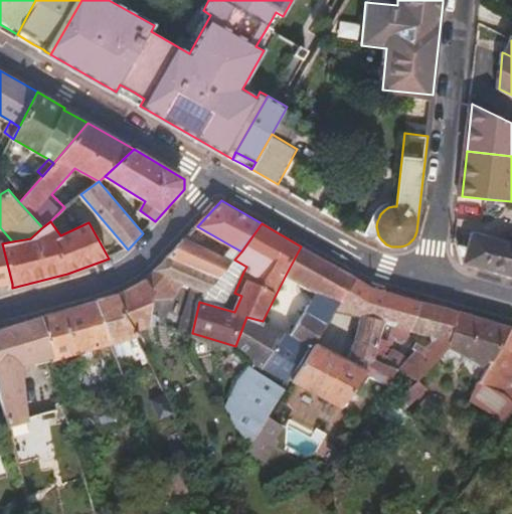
[(511,242),(471,232),(467,246),(457,244),(457,247),(457,254),(462,263),(511,275),(511,242)]
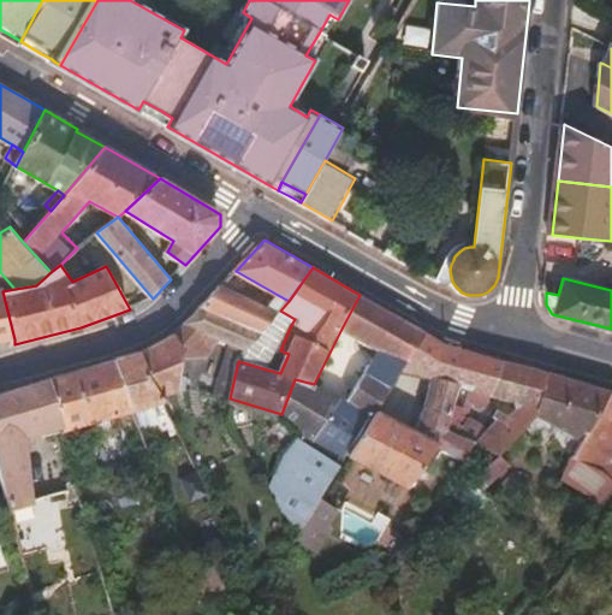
[(268,307),(224,284),(202,307),(262,332),(280,311),(289,301),(278,295),(268,307)]
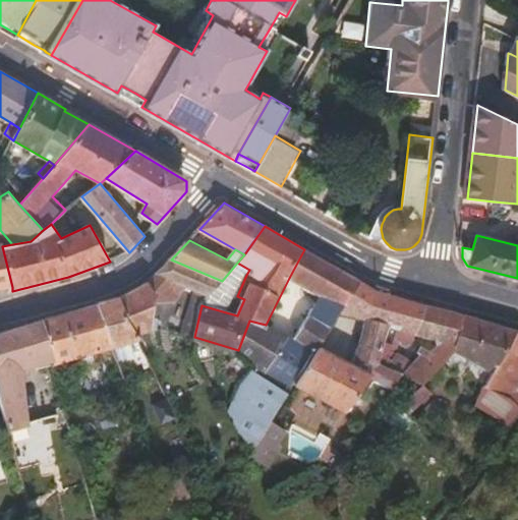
[(0,289),(12,287),(2,246),(1,243),(0,243),(0,289)]
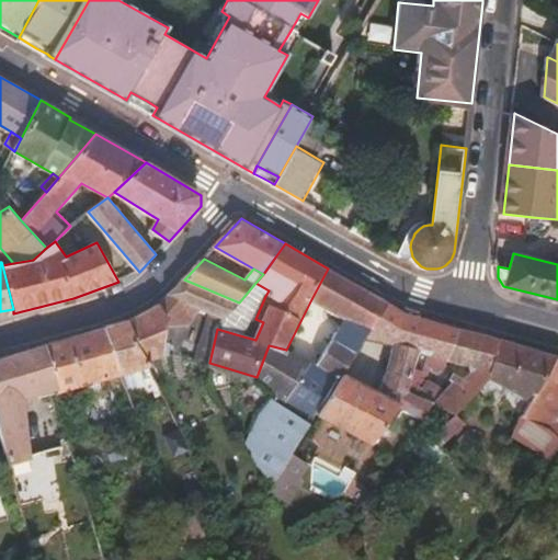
[(388,303),(328,269),(311,299),(333,312),(346,320),(318,366),(309,362),(286,350),(269,345),(257,377),(285,400),(314,421),(319,413),(343,374),(367,336),(388,303)]
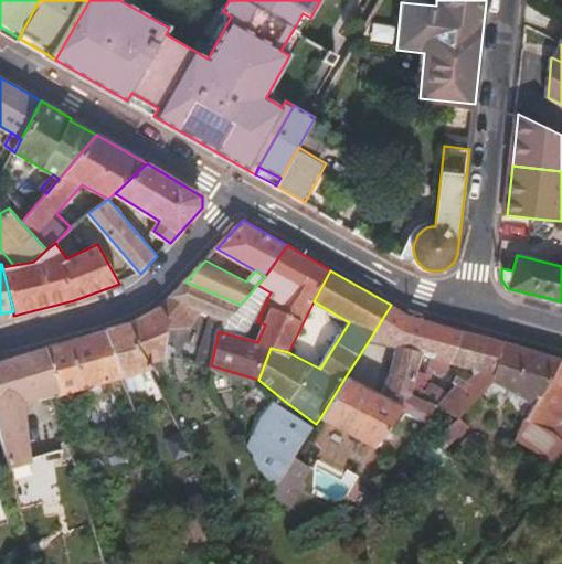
[(131,322),(151,362),(166,358),(167,327),(193,327),(203,310),(228,320),(241,305),(186,282),(162,306),(131,322)]
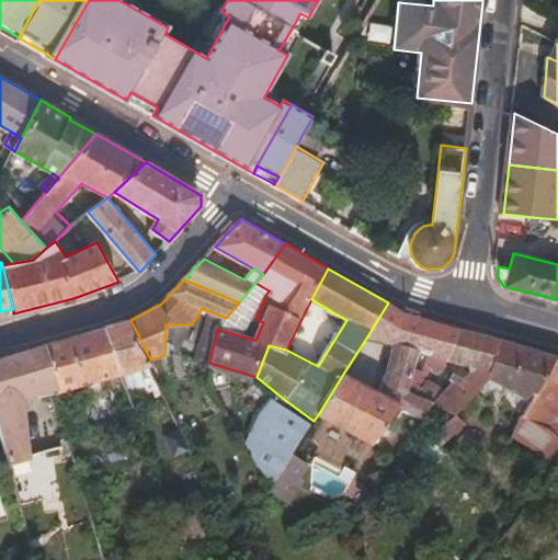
[(255,283),(239,303),(226,318),(221,323),(217,329),(243,336),(265,296),(269,290),(255,283)]
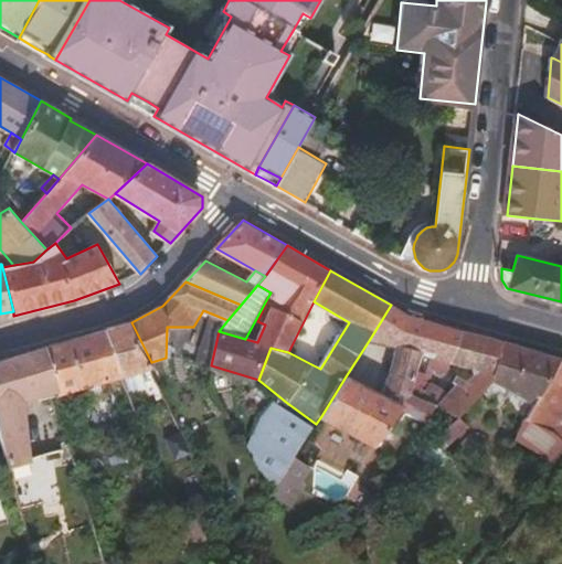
[(336,315),(314,301),(288,352),(311,364),(336,315)]
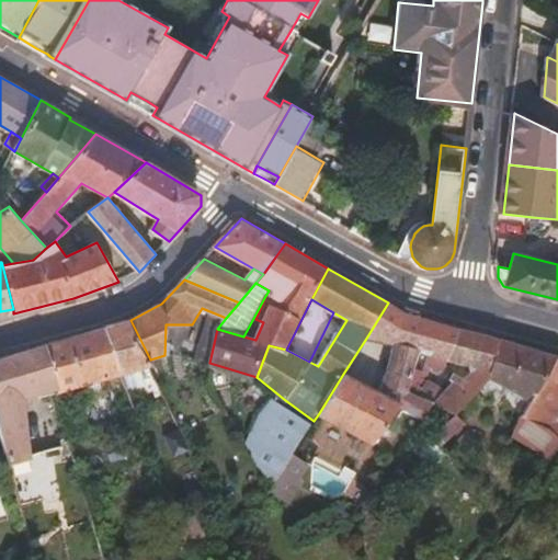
[(388,303),(367,336),(396,344),(383,395),(343,374),(319,413),(375,443),(403,404),(402,404),(408,392),(409,392),(420,351),(432,354),(435,355),(440,338),(455,341),(459,327),(444,322),(406,313),(388,303)]
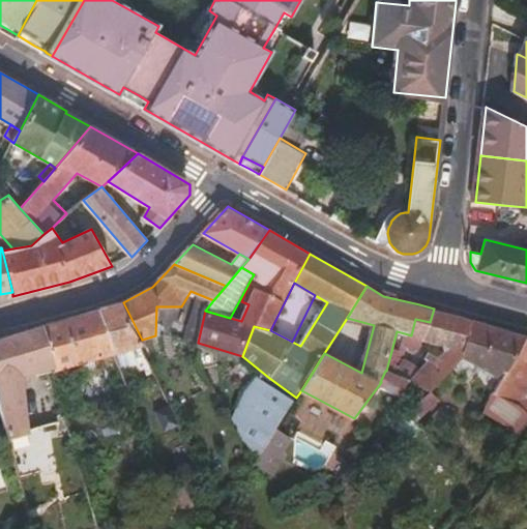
[(100,309),(117,353),(117,354),(135,348),(140,362),(142,369),(153,363),(144,345),(142,340),(123,302),(100,309)]
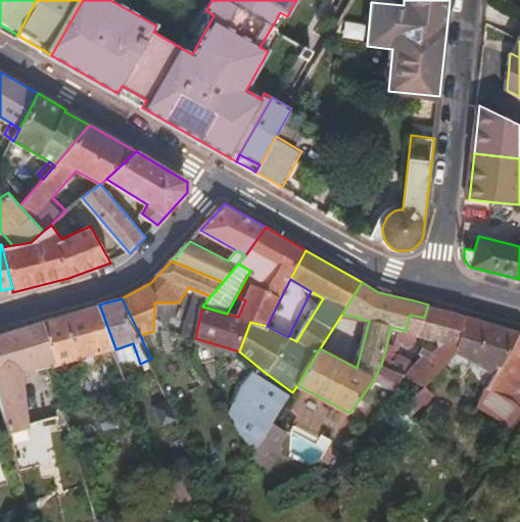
[(195,338),(202,306),(206,301),(195,302),(189,322),(179,319),(175,333),(195,338)]
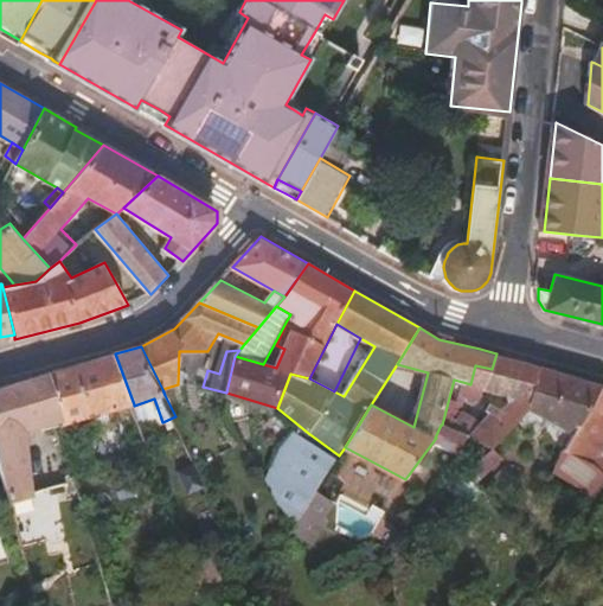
[(51,372),(64,419),(65,423),(134,404),(115,353),(74,365),(51,372)]
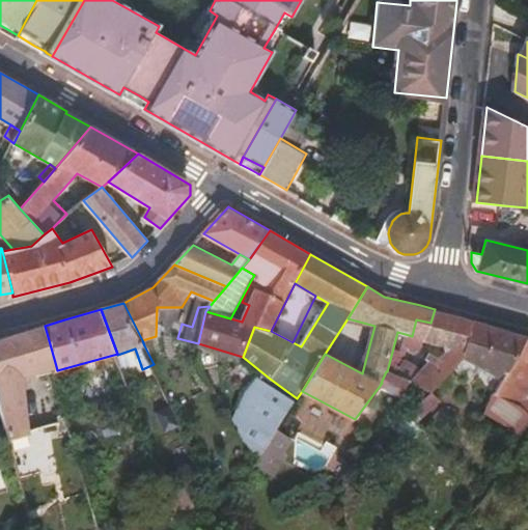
[(434,342),(452,347),(442,358),(432,353),(428,359),(432,361),(425,366),(419,372),(398,362),(393,374),(431,390),(462,357),(464,356),(474,319),(435,309),(431,323),(416,319),(412,336),(423,339),(434,342)]
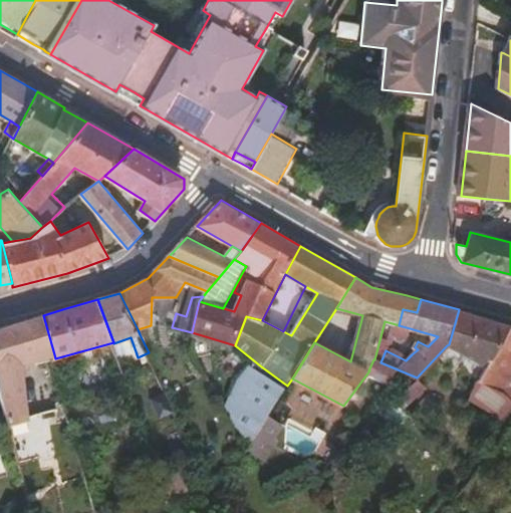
[(473,394),(488,402),(484,408),(508,420),(510,417),(510,325),(508,324),(459,309),(449,344),(447,345),(488,366),(473,394)]
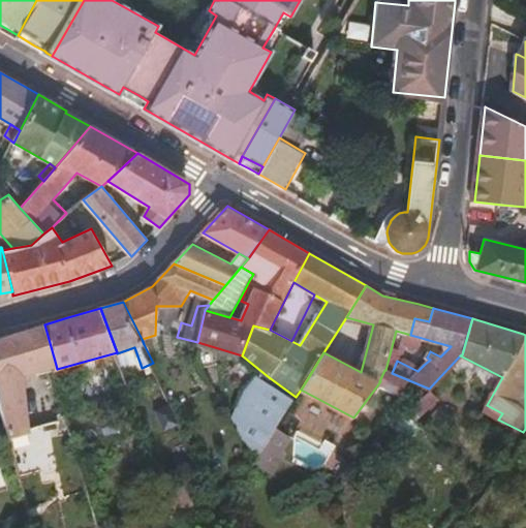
[(0,338),(0,399),(8,428),(10,435),(29,431),(24,373),(56,365),(44,324),(0,338)]
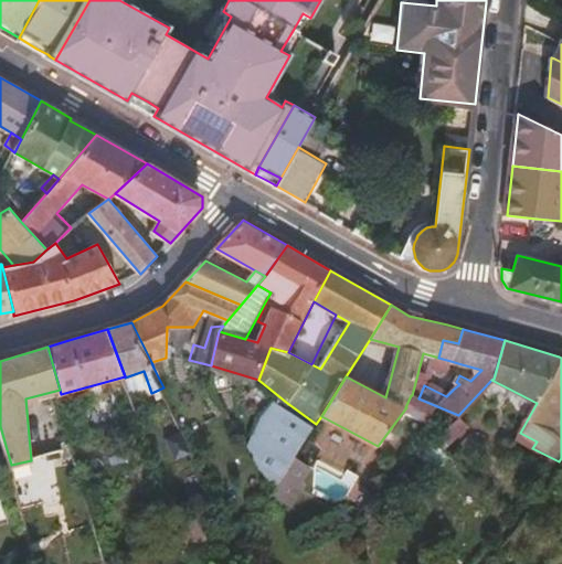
[(438,358),(435,357),(433,364),(448,370),(451,361),(438,358)]
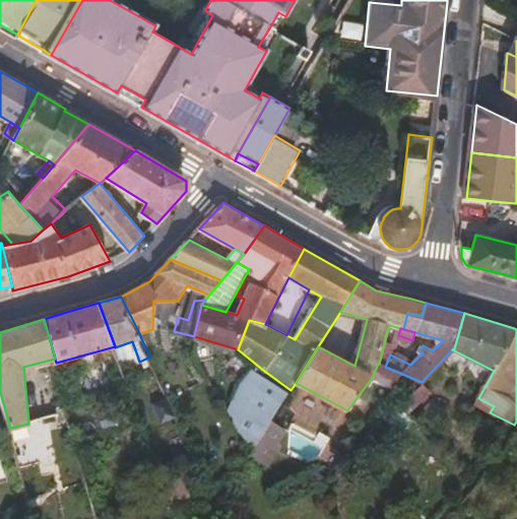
[(214,342),(194,336),(201,367),(217,364),(214,342)]
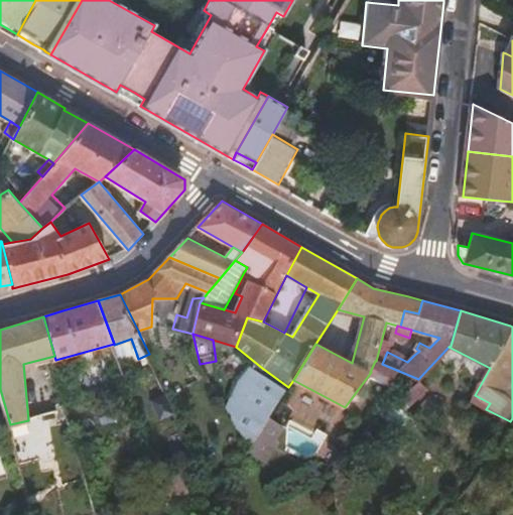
[(131,339),(114,345),(119,358),(136,353),(131,339)]
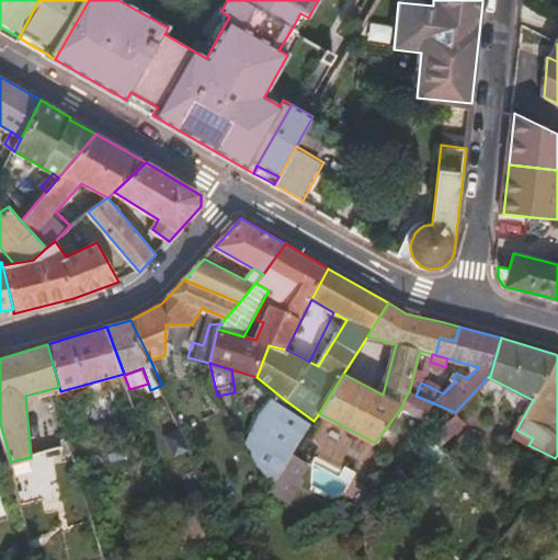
[(257,459),(272,484),(293,452),(311,425),(293,411),(273,399),(261,414),(247,443),(257,459)]
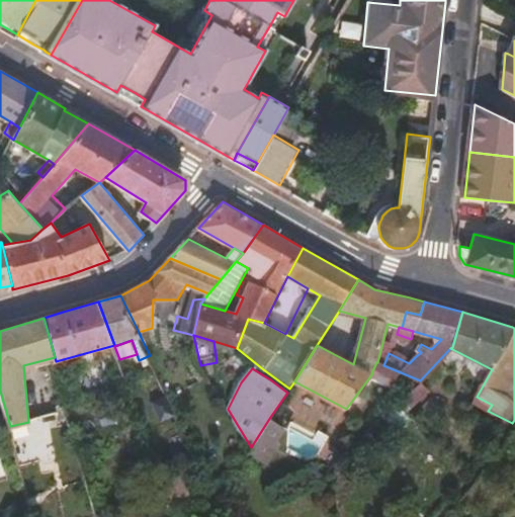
[(74,377),(61,380),(65,399),(78,395),(74,377)]
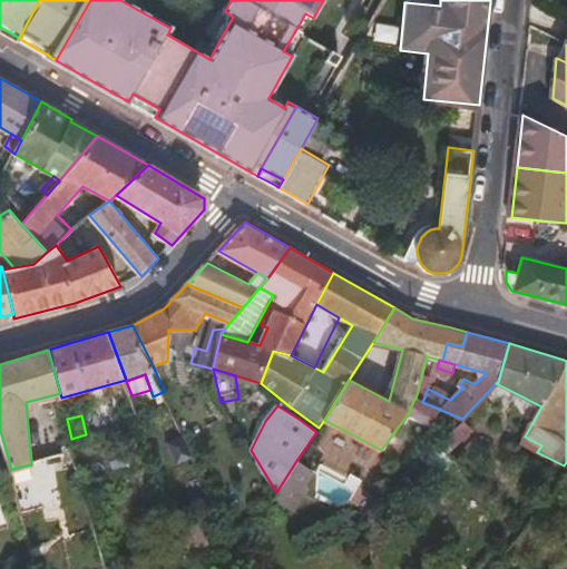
[(453,459),(437,445),(428,454),(443,469),(453,459)]
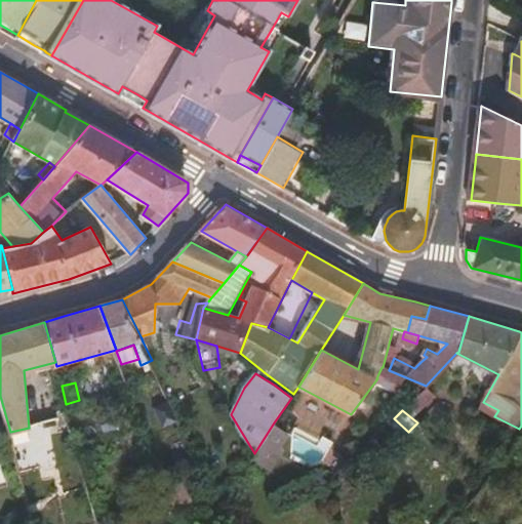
[(252,456),(268,469),(290,434),(274,422),(254,453),(252,456)]
